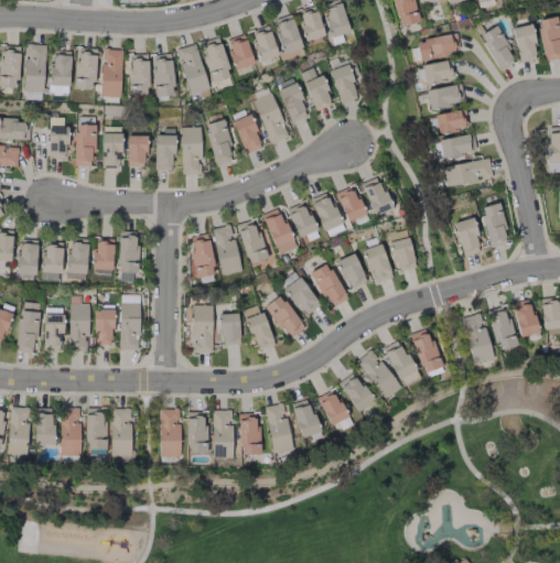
[(395,0),(399,26),(419,23),(415,0),(395,0)]
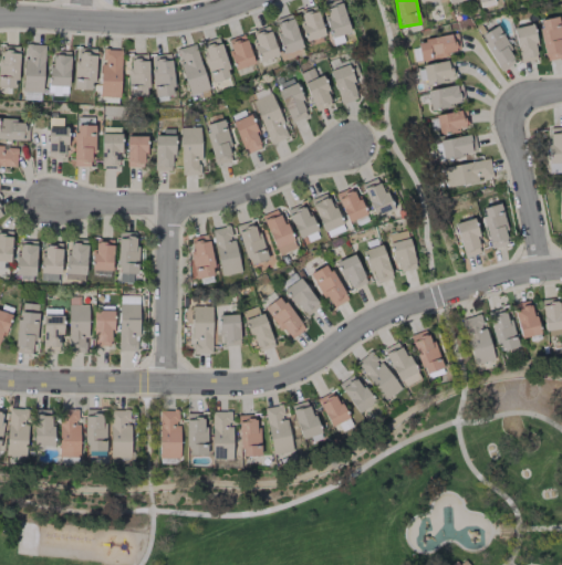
[(477,0),(480,9),(498,3),(497,0),(477,0)]
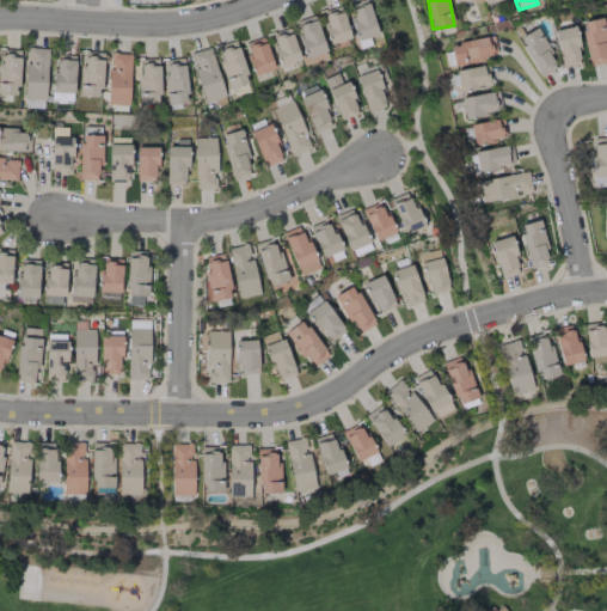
[(351,5),(359,42),(380,37),(372,1),(351,5)]
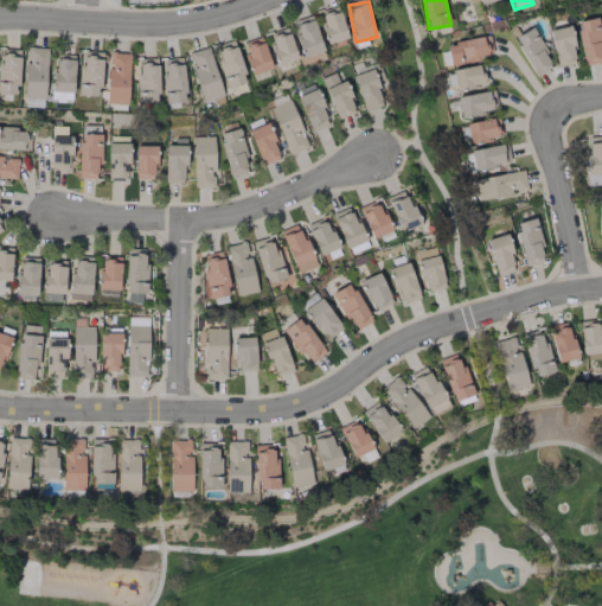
[(322,12),(330,44),(350,39),(343,7),(322,12)]
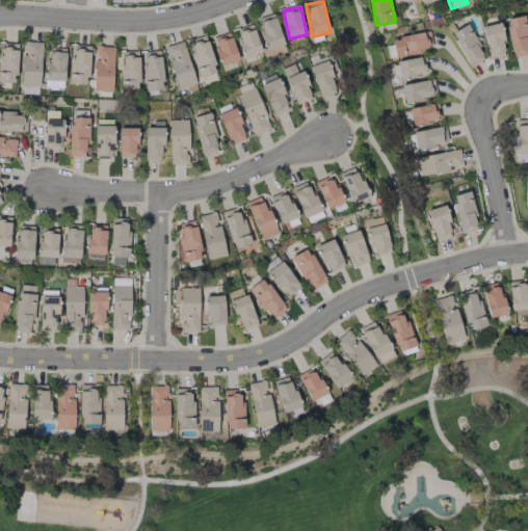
[(287,45),(275,14),(260,20),(264,30),(261,31),(268,52),(287,45)]
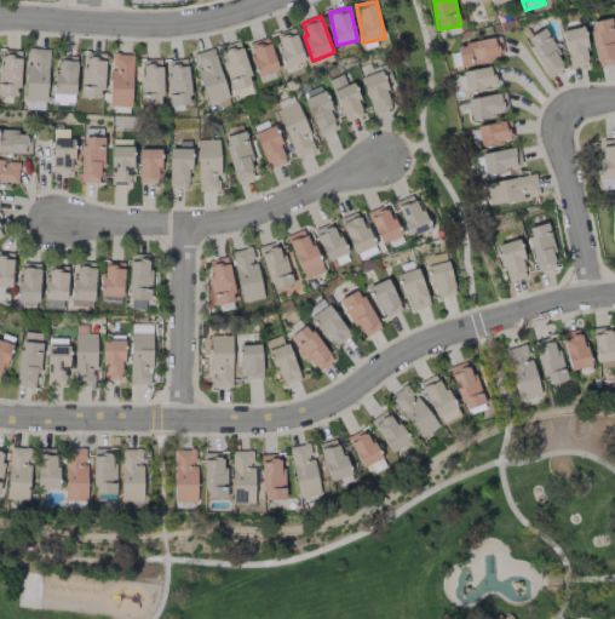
[(599,67),(614,64),(614,19),(593,22),(599,67)]
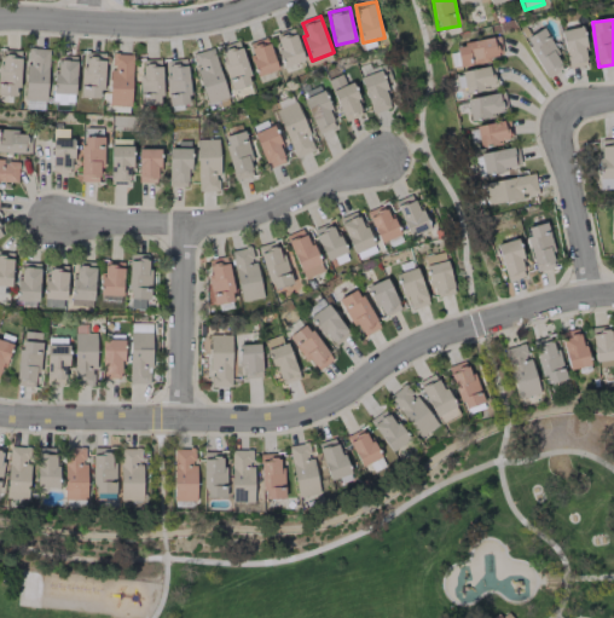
[(572,70),(592,65),(584,27),(563,32),(572,70)]
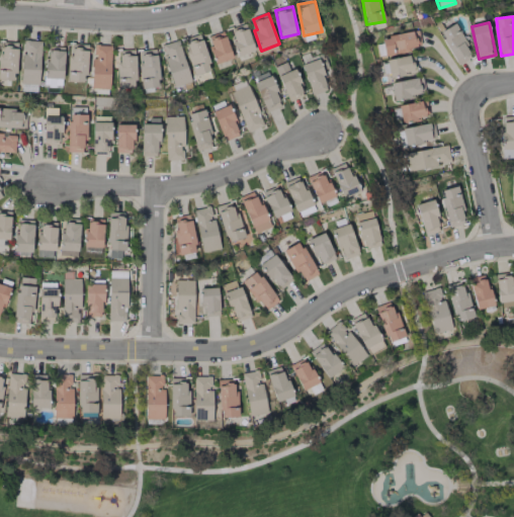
[(474,59),(458,23),(442,30),(457,66),(474,59)]
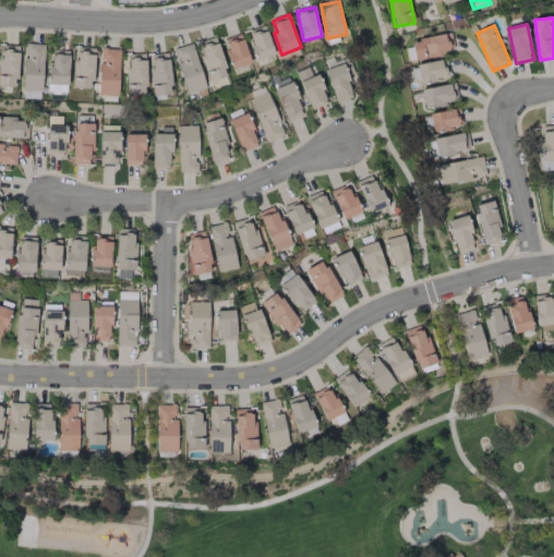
[(249,33),(260,62),(277,56),(267,26),(249,33)]
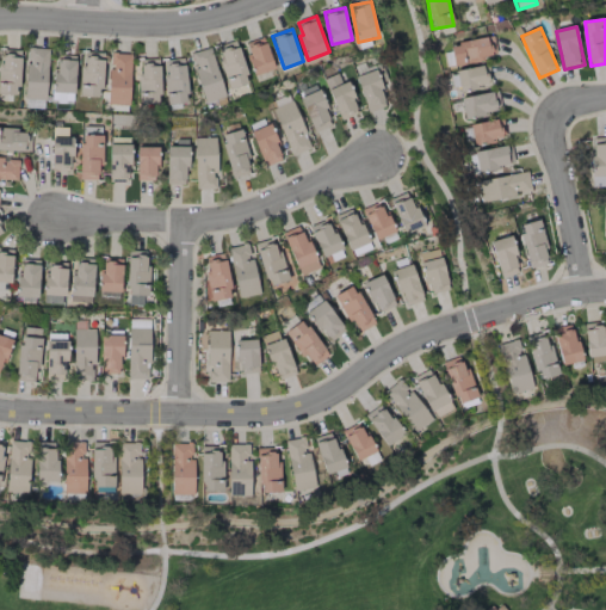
[(500,57),(496,36),(452,44),(457,66),(500,57)]
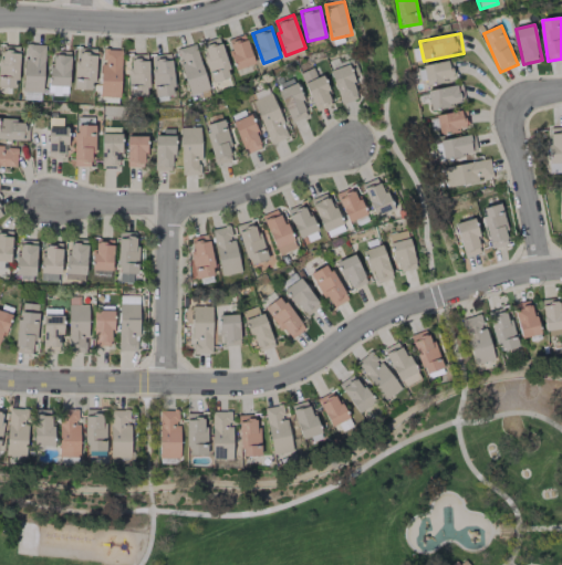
[(239,71),(257,64),(247,35),(228,41),(239,71)]
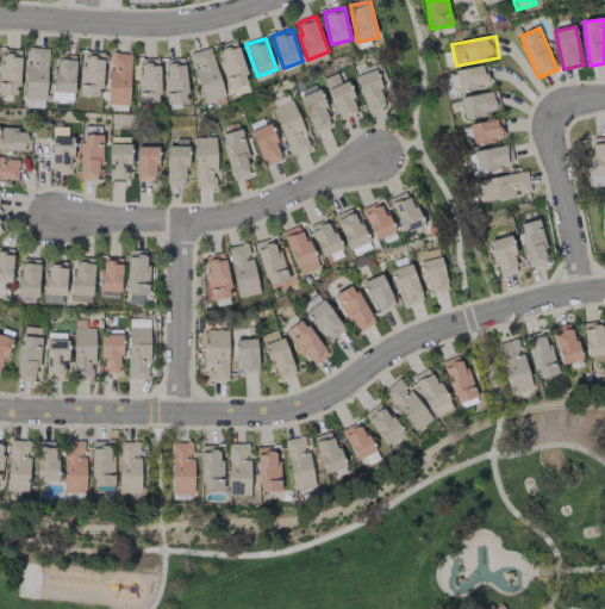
[(231,91),(251,84),(238,42),(217,48),(231,91)]
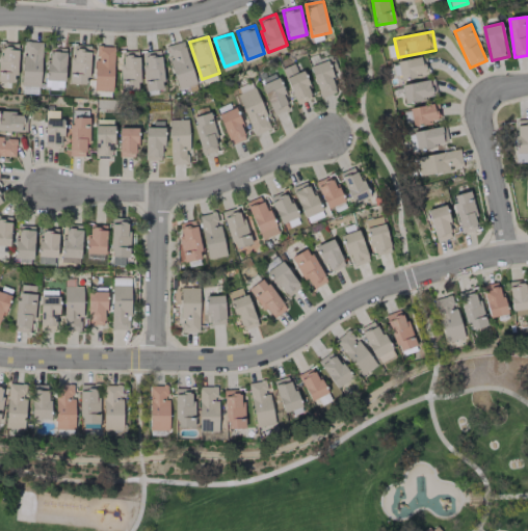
[(24,86),(43,87),(45,43),(26,42),(24,86)]
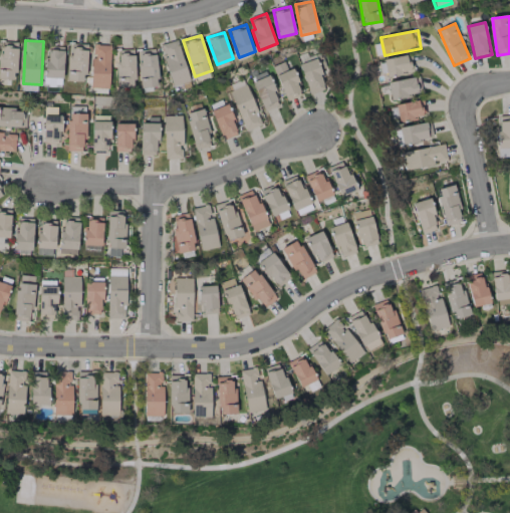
[(174,87),(192,81),(179,40),(162,46),(174,87)]
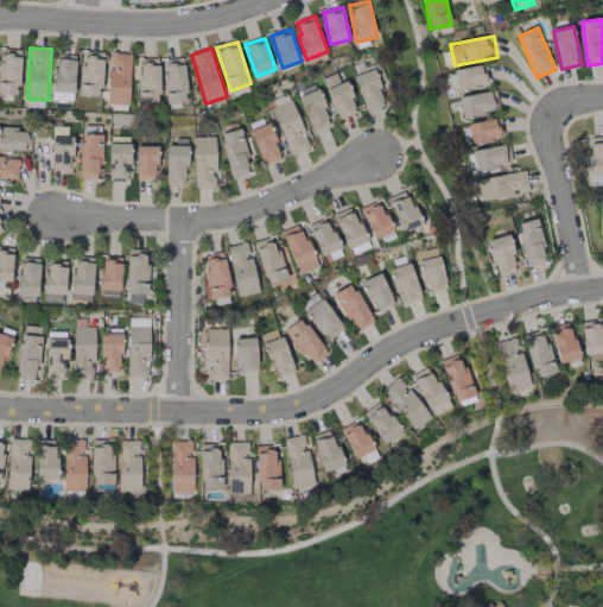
[(1,95),(21,95),(23,51),(2,50),(1,95)]
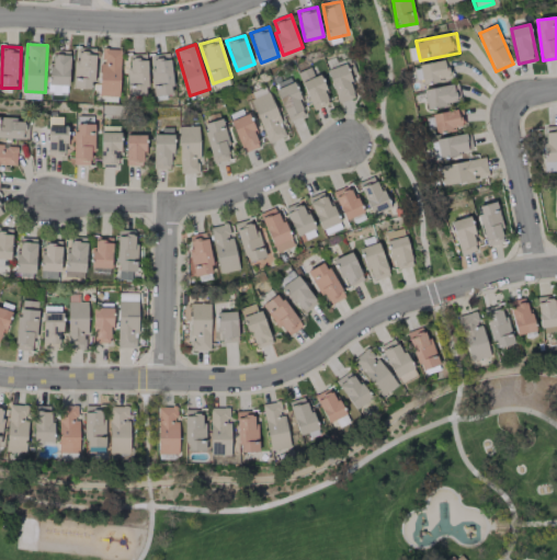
[(95,89),(98,48),(78,48),(76,88),(95,89)]
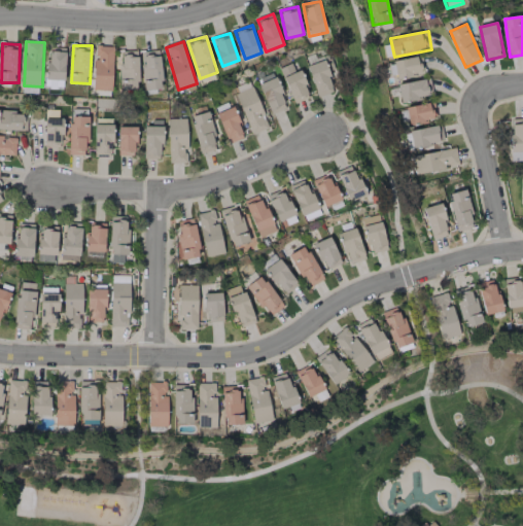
[(96,91),(114,92),(115,47),(97,46),(96,91)]
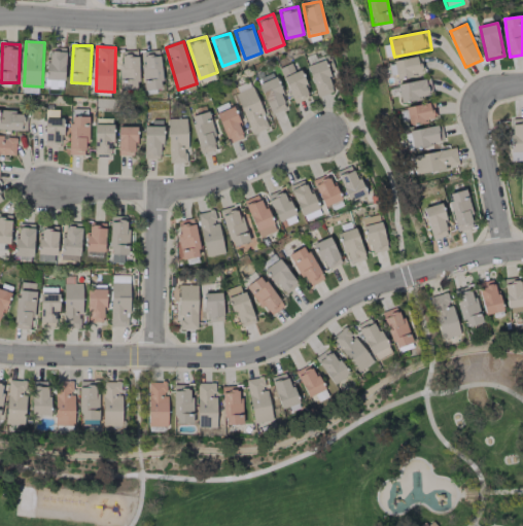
[(67,49),(49,48),(47,88),(66,89),(67,49)]
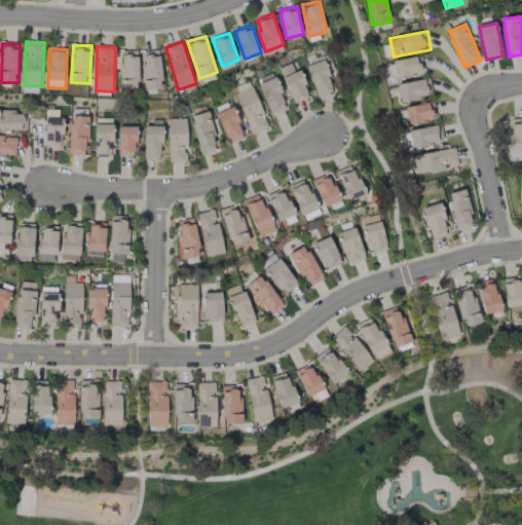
[(144,51),(145,90),(163,89),(161,50),(144,51)]
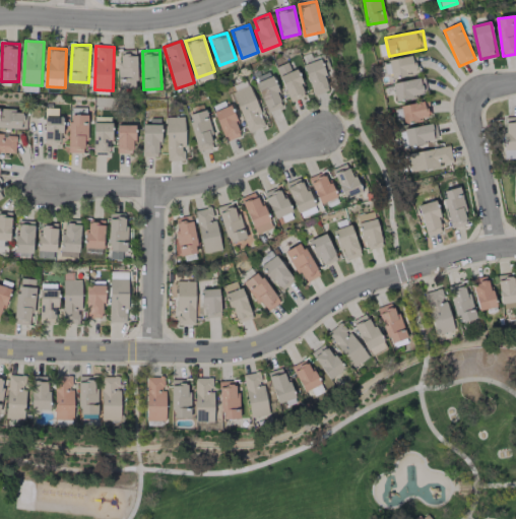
[(120,51),(121,89),(138,89),(137,51),(120,51)]
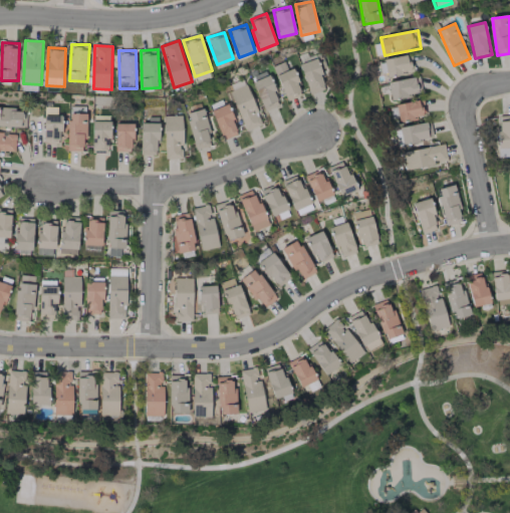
[(386,58),(388,76),(415,73),(413,55),(386,58)]
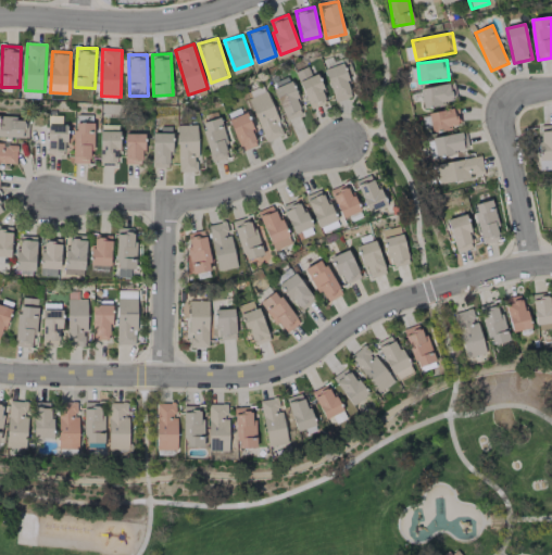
[(353,99),(346,65),(328,68),(336,102),(353,99)]
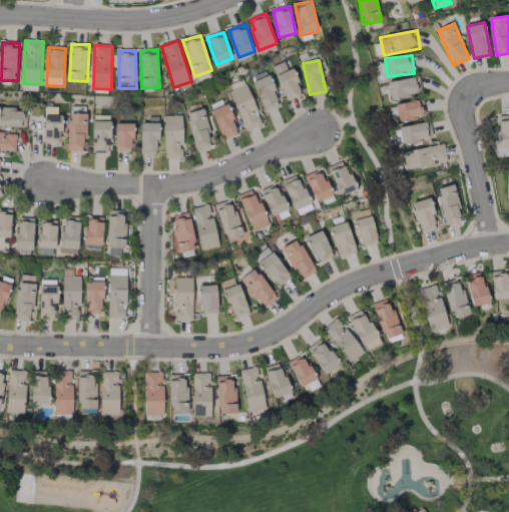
[(274,67),(289,102),(305,95),(294,69),(289,71),(286,62),(274,67)]
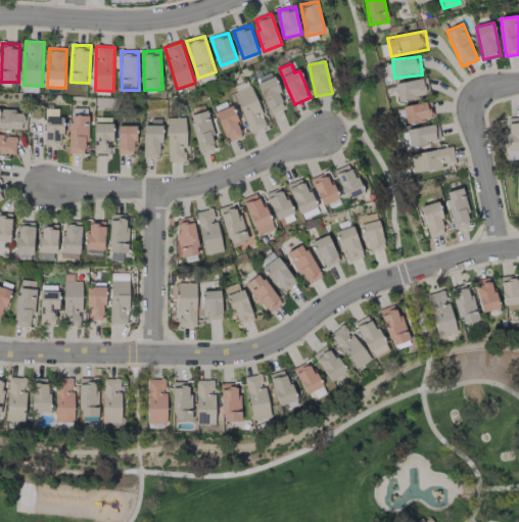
[(258,83),(273,113),(287,107),(274,77),(258,83)]
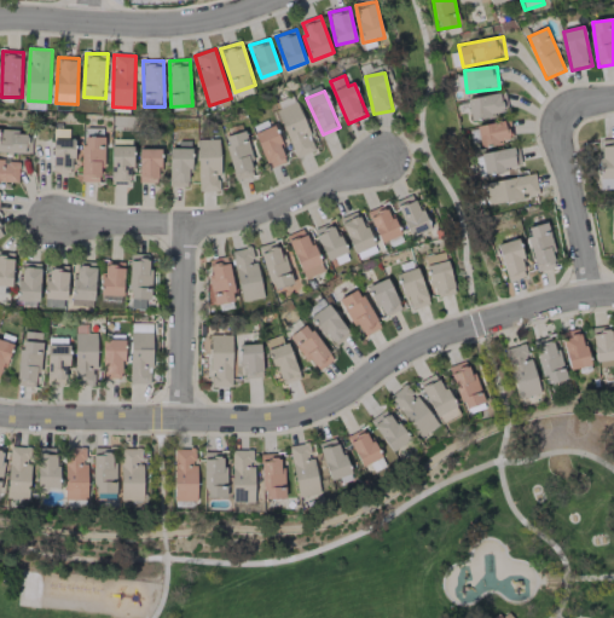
[(469,100),(473,120),(510,113),(507,92),(469,100)]
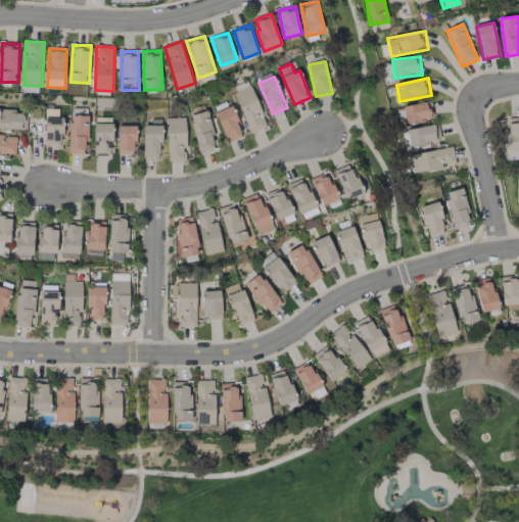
[(236,93),(251,135),(269,128),(253,87),(236,93)]
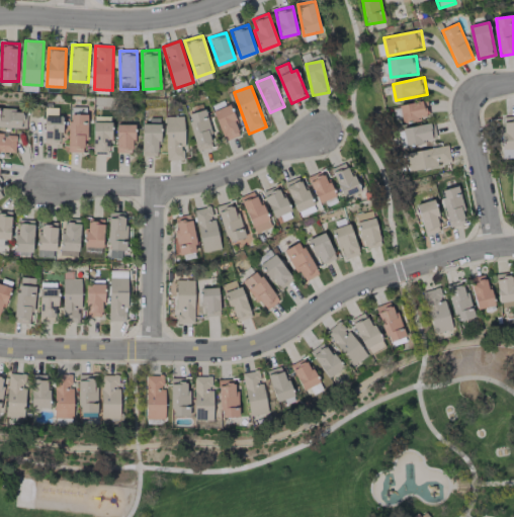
[(402,104),(403,121),(430,119),(429,102),(402,104)]
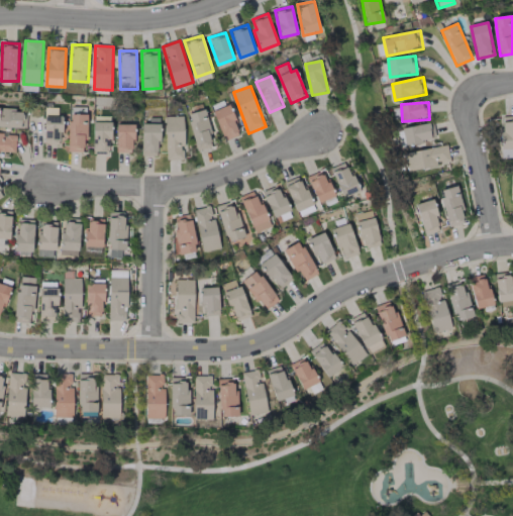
[(214,112),(226,142),(242,135),(230,106),(214,112)]
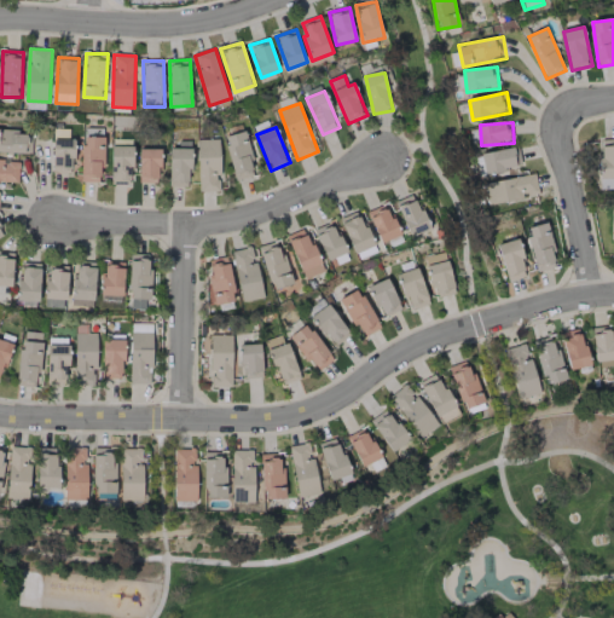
[(0,151),(33,154),(33,132),(0,130),(0,151)]
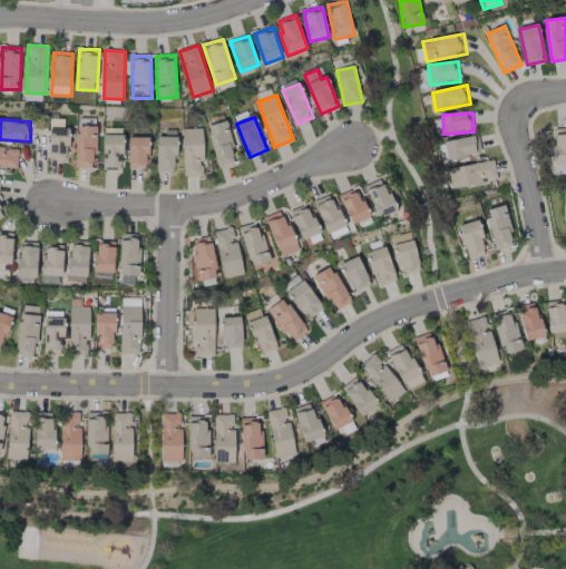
[(217,166),(237,163),(228,121),(210,125),(217,166)]
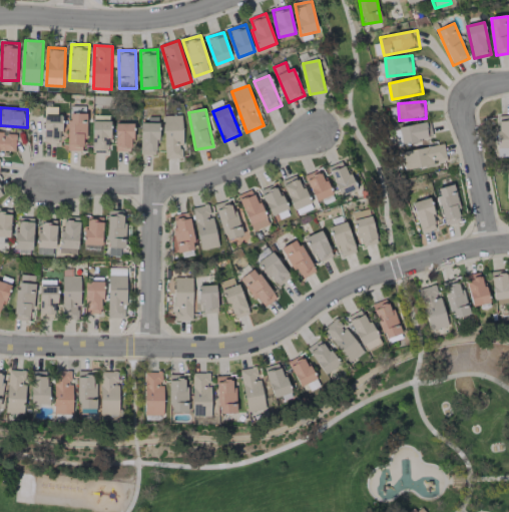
[(87,114),(70,114),(69,151),(87,151),(87,114)]
